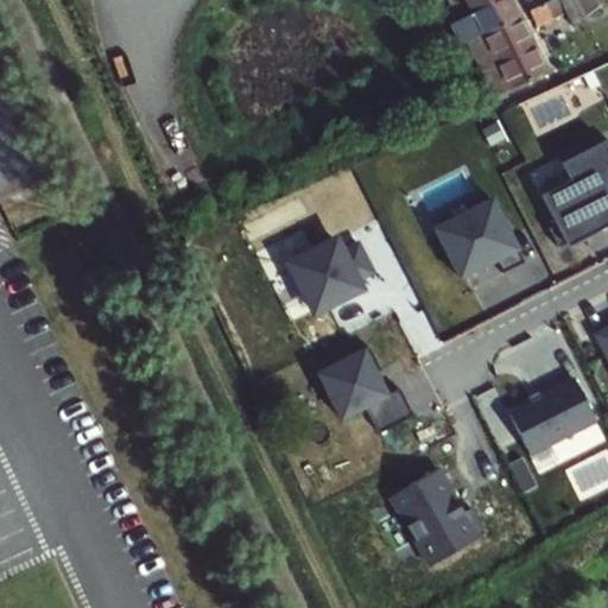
[(442,0),(453,18),(483,0),(442,0)]
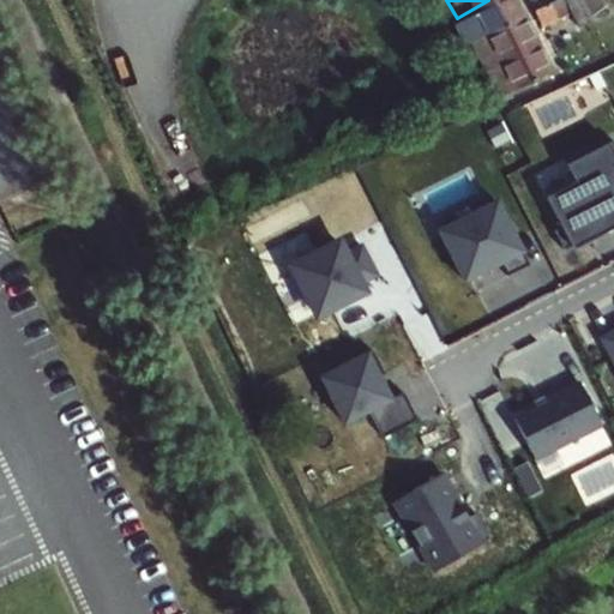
[(488,0),(457,18),(471,43),(519,16),(511,0),(488,0)]
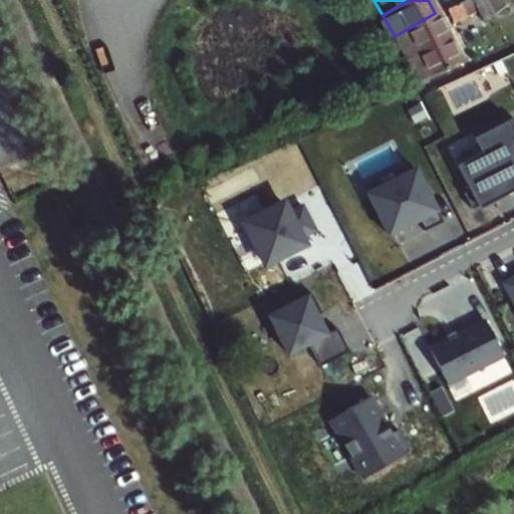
[(461,1),(445,8),(451,18),(466,9),(461,1)]
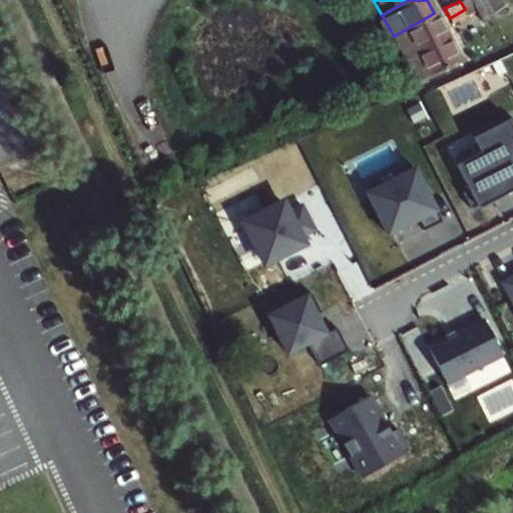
[(434,13),(394,36),(421,81),(461,59),(434,13)]
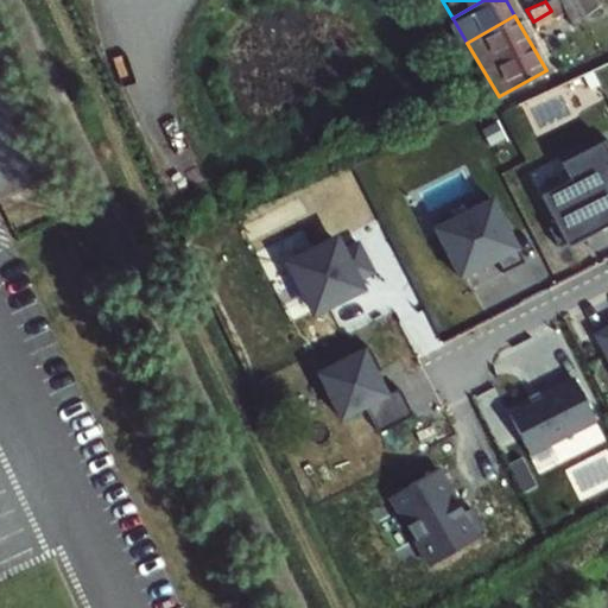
[(543,198),(558,228),(551,232),(562,251),(607,226),(607,144),(564,166),(572,183),(543,198)]
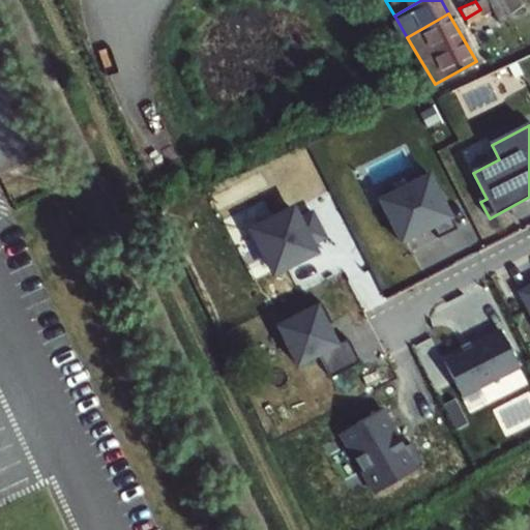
[(403,245),(435,230),(440,241),(459,232),(432,176),(381,202),(403,245)]
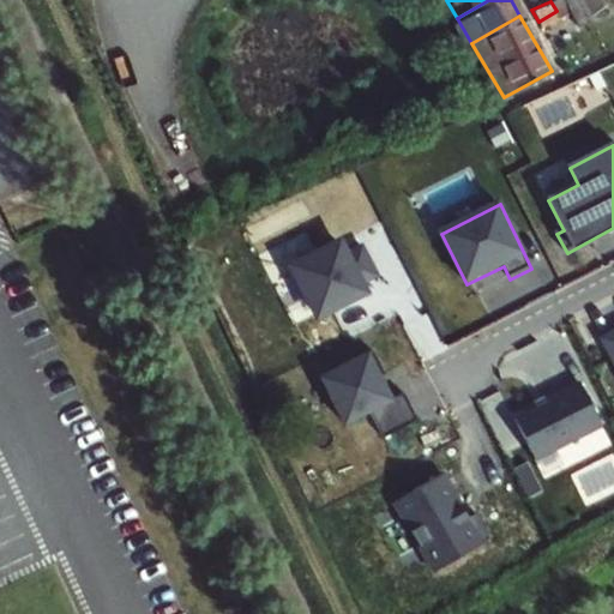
[(294,265),(319,315),(366,292),(362,284),(379,275),(363,245),(347,254),(341,242),(294,265)]
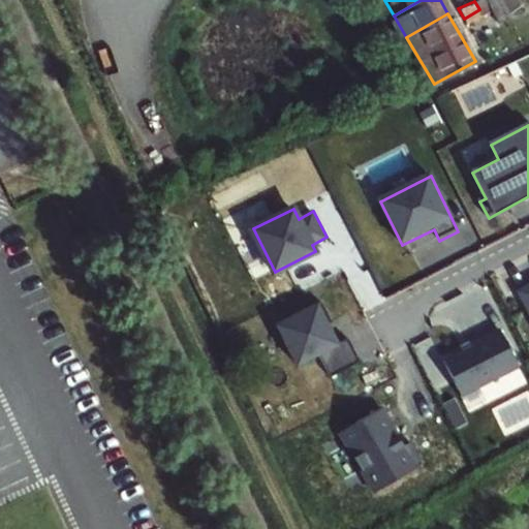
[(362,363),(348,337),(337,342),(328,323),(333,321),(322,301),(277,323),(298,363),(319,352),(332,378),(362,363)]
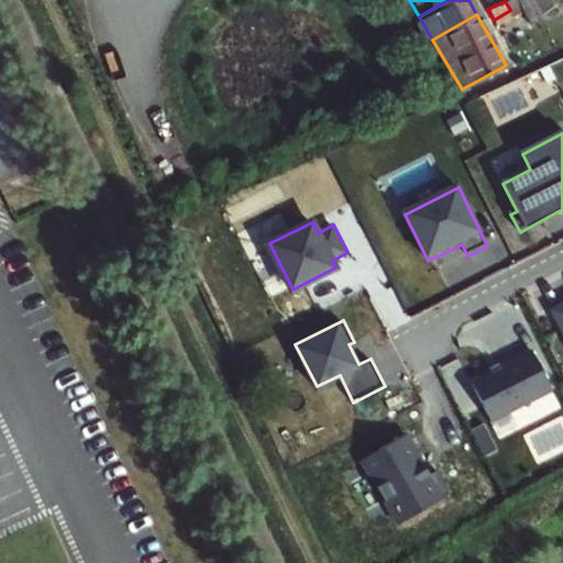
[(492,422),(553,392),(533,354),(473,385),(492,422)]
